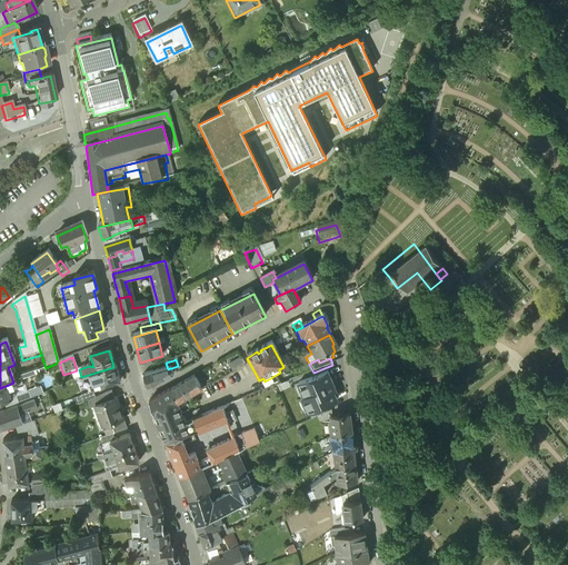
[(240,362),(229,367),(232,375),(245,368),(240,362)]
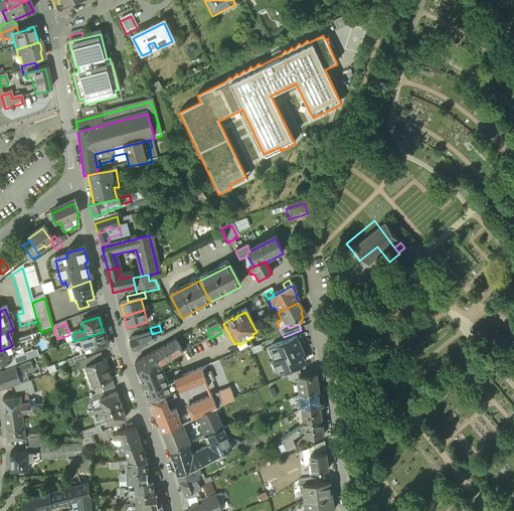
[(103,332),(73,341),(76,350),(82,348),(84,354),(108,347),(103,332)]
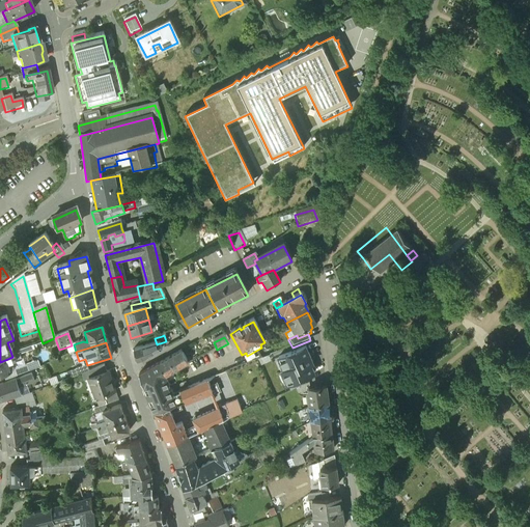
[(157,344),(134,352),(137,363),(142,361),(143,362),(148,360),(147,358),(161,351),(160,343),(159,343),(157,344)]
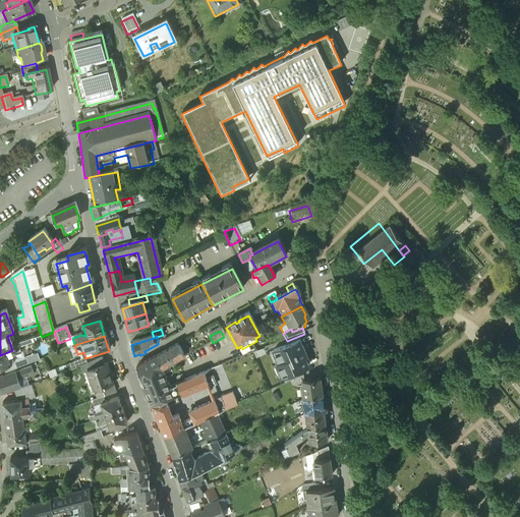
[(282,380),(293,375),(308,368),(303,358),(305,357),(299,342),(273,353),(278,365),(276,366),(282,380)]
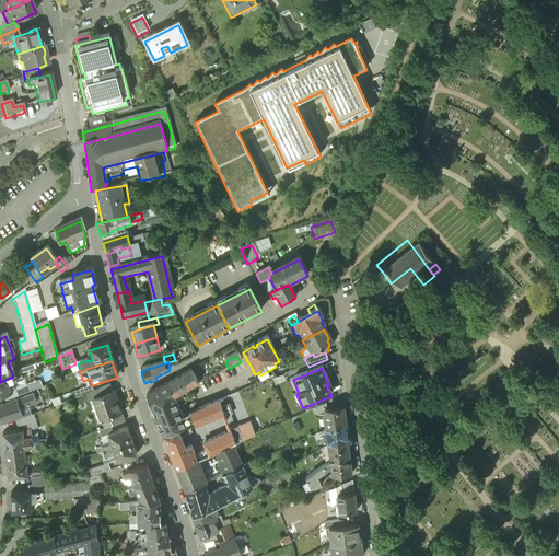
[(190,372),(167,385),(175,397),(184,393),(198,385),(190,372)]
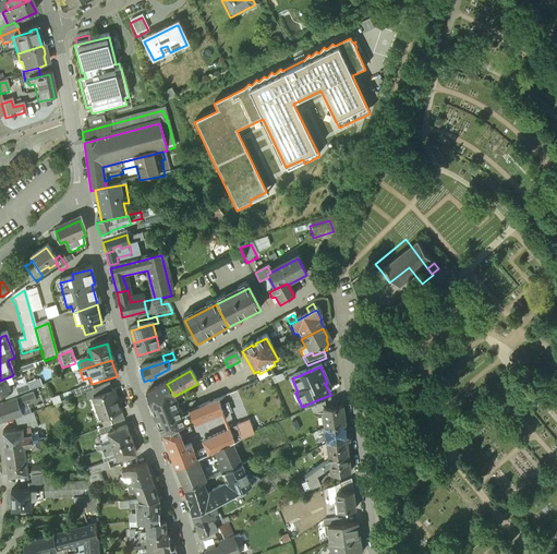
[(0,397),(12,393),(9,384),(16,381),(14,374),(13,375),(0,381),(0,397)]
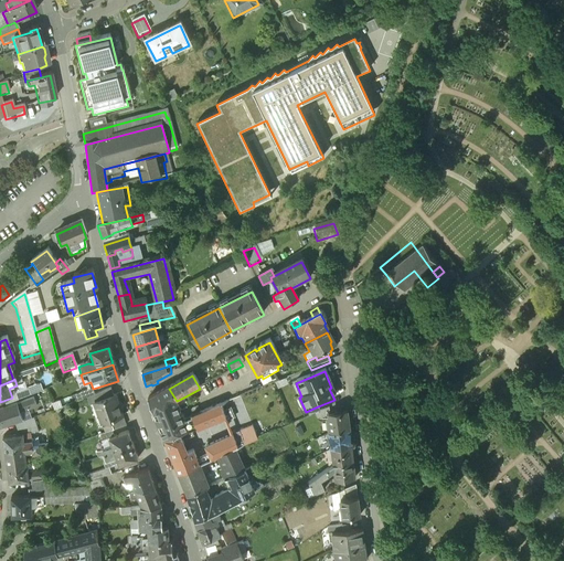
[(169,389),(147,401),(152,415),(168,406),(177,401),(169,389)]
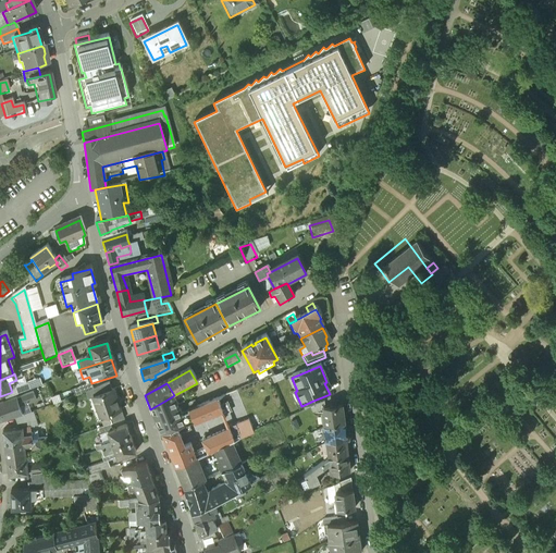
[(197,383),(183,391),(193,410),(209,404),(197,383)]
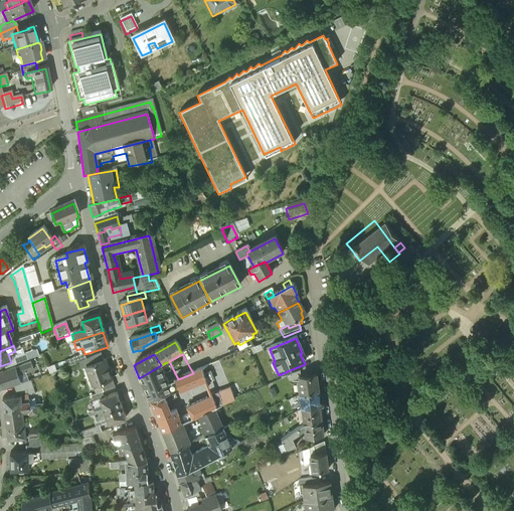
[(29,355),(12,361),(14,368),(25,364),(32,361),(29,355)]
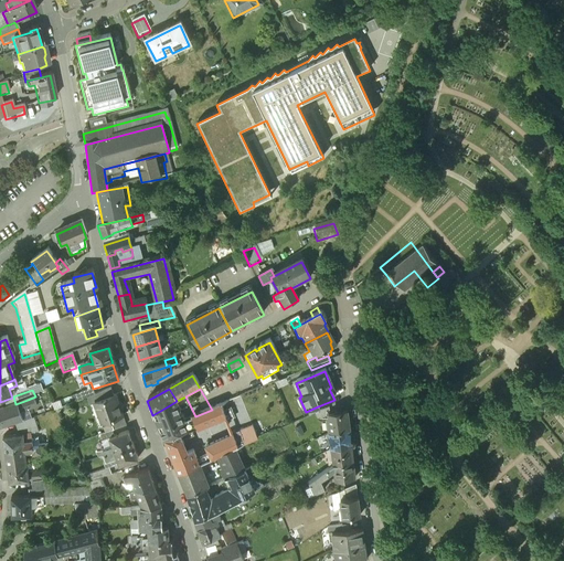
[(91,390),(78,394),(80,395),(70,400),(72,405),(85,401),(94,398),(91,390)]
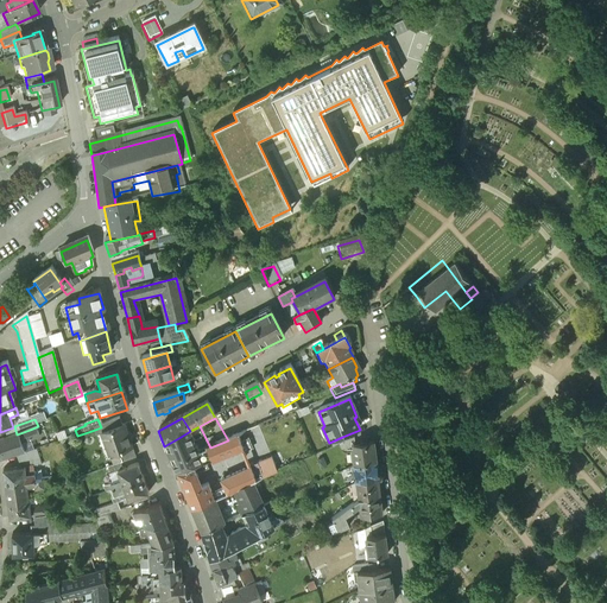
[(101,427),(92,431),(94,438),(100,437),(99,436),(120,429),(118,420),(101,427)]
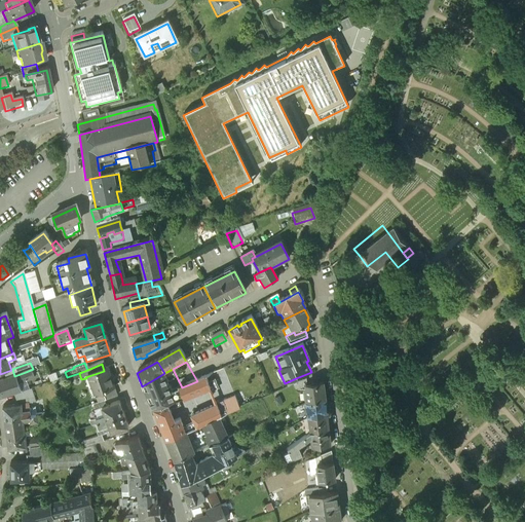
[(241,364),(222,371),(232,397),(251,389),(241,364)]
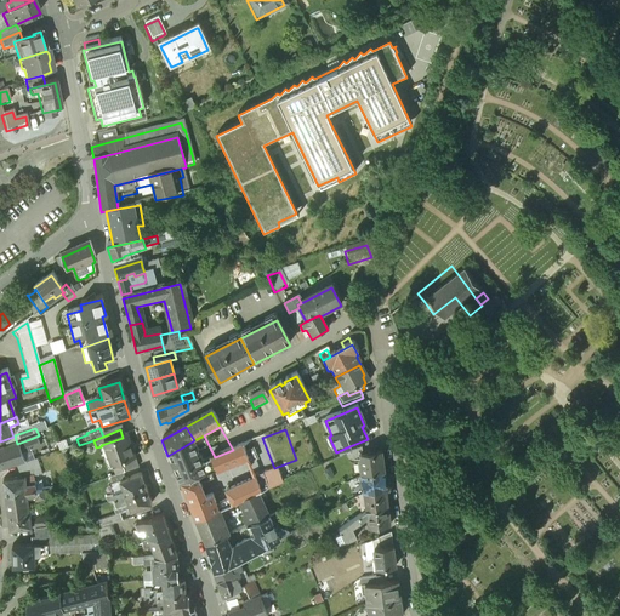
[(123,438),(101,445),(102,446),(111,469),(118,467),(117,465),(132,458),(125,437),(123,438)]
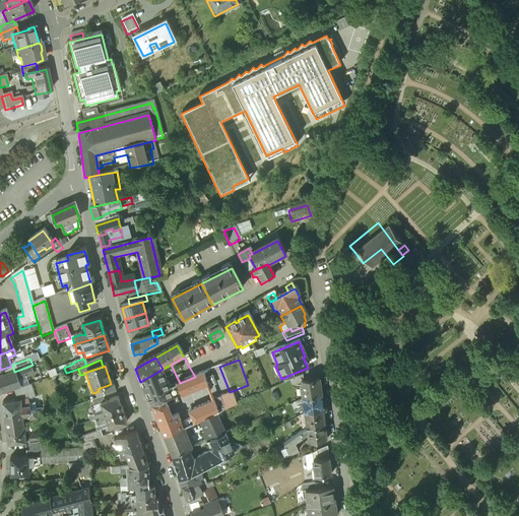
[(212,401),(188,411),(190,416),(187,417),(188,421),(183,423),(184,424),(181,425),(182,430),(202,421),(216,414),(236,406),(230,392),(219,367),(195,377),(180,383),(178,384),(182,395),(206,385),(212,401)]
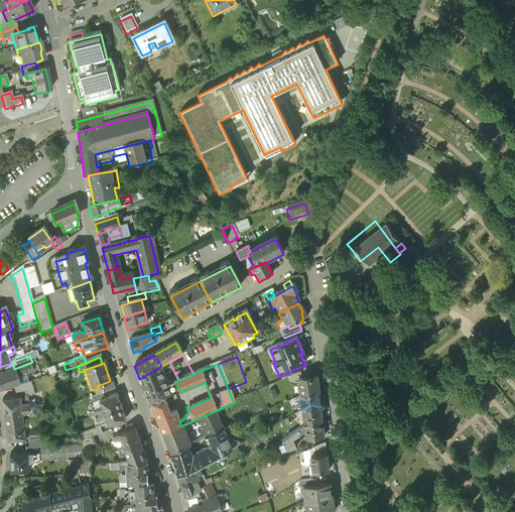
[(29,367),(15,373),(17,379),(25,376),(25,377),(31,374),(29,367)]
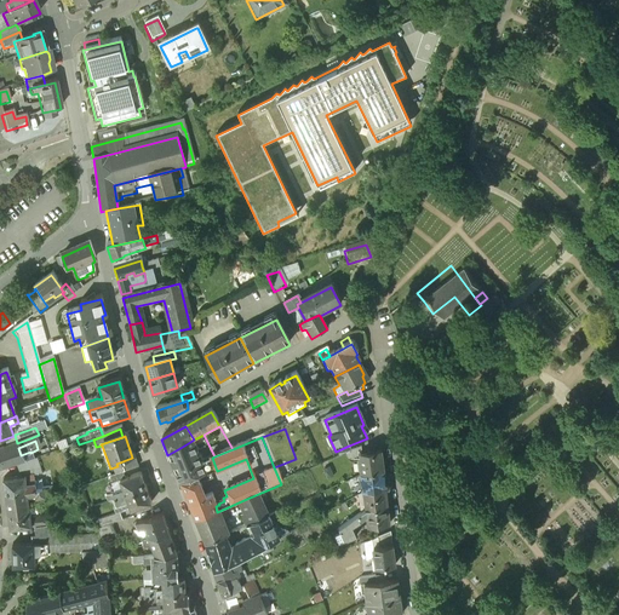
[(194,464),(184,446),(167,455),(179,486),(217,471),(212,458),(194,464)]
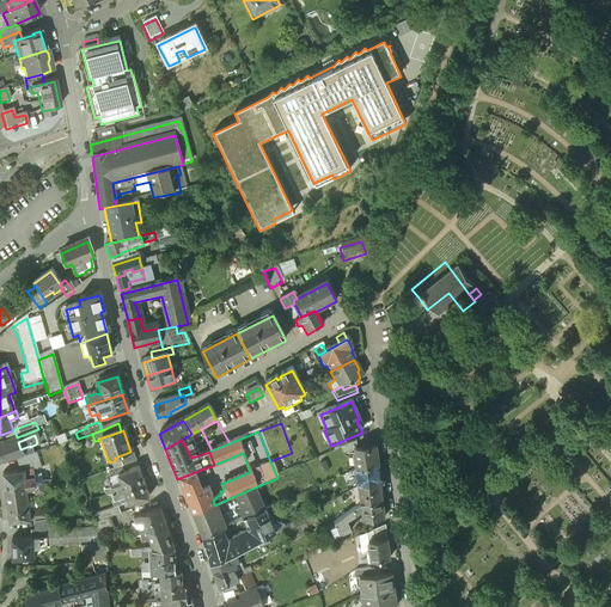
[(344,440),(331,446),(335,452),(348,447),(344,440)]
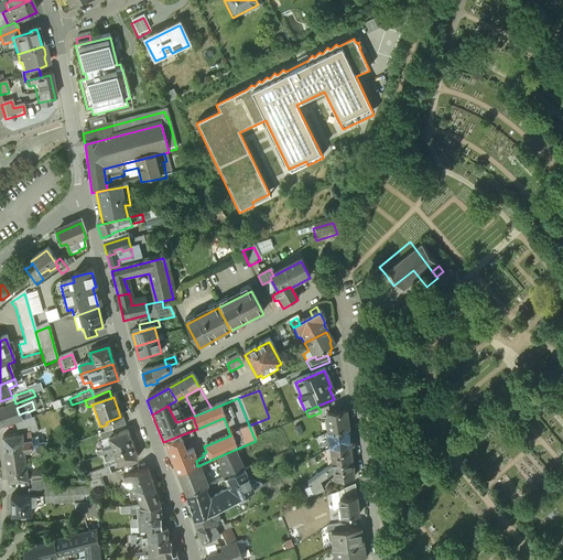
[(17,408),(0,413),(0,430),(22,422),(19,415),(17,408)]
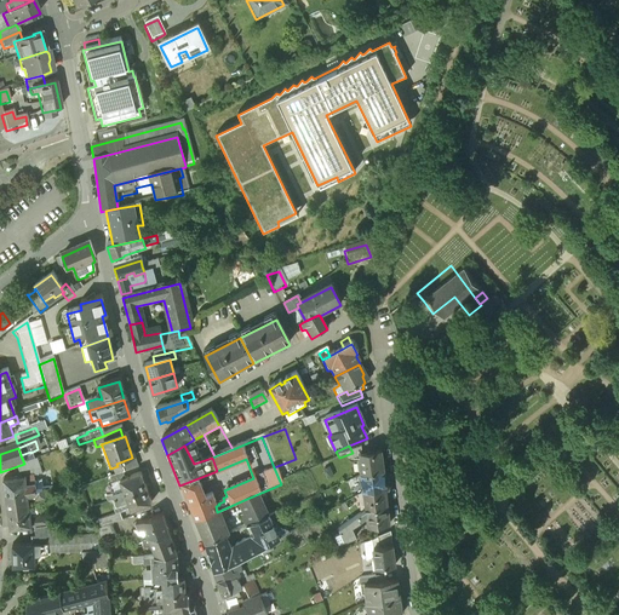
[(374,453),(366,454),(366,455),(361,457),(361,460),(359,460),(361,476),(383,473),(380,454),(374,454),(374,453)]
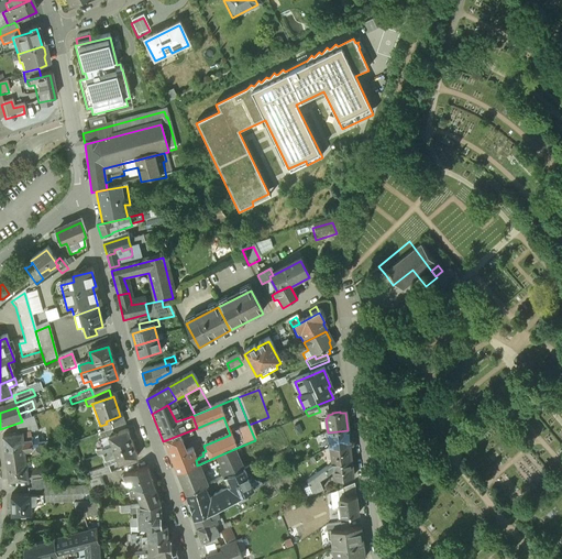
[(31,420),(14,426),(17,434),(33,428),(31,420)]
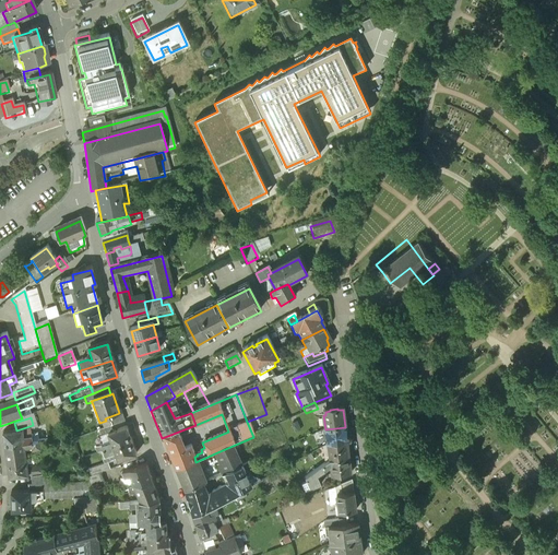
[(120,417),(108,421),(111,428),(123,424),(120,417)]
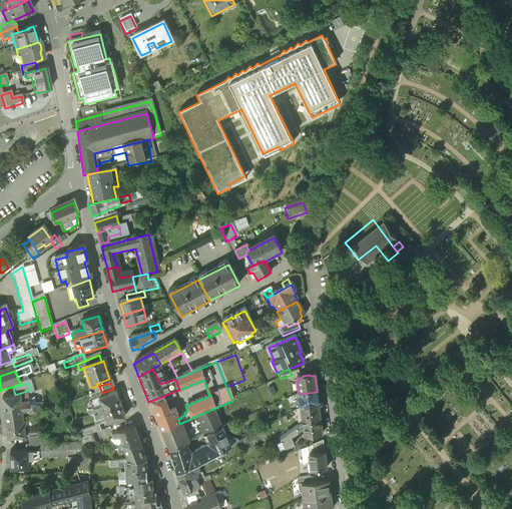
[(317,392),(299,394),(301,409),(319,406),(317,392)]
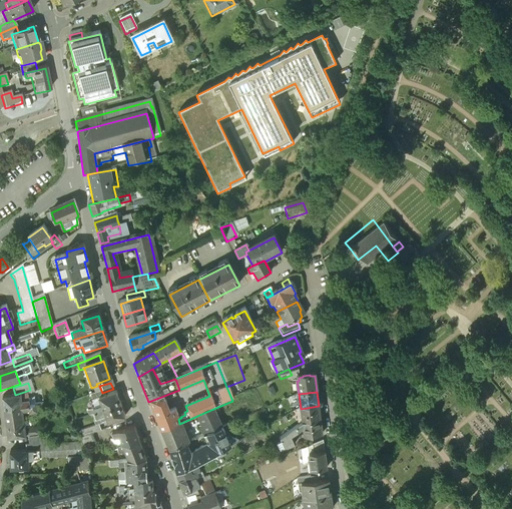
[(102,398),(97,400),(100,407),(92,410),(94,416),(119,407),(114,394),(102,398)]
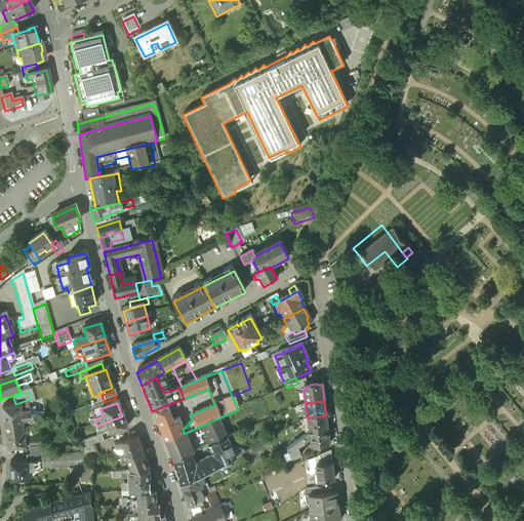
[(27,405),(2,408),(4,421),(35,417),(43,416),(42,408),(28,410),(27,405)]
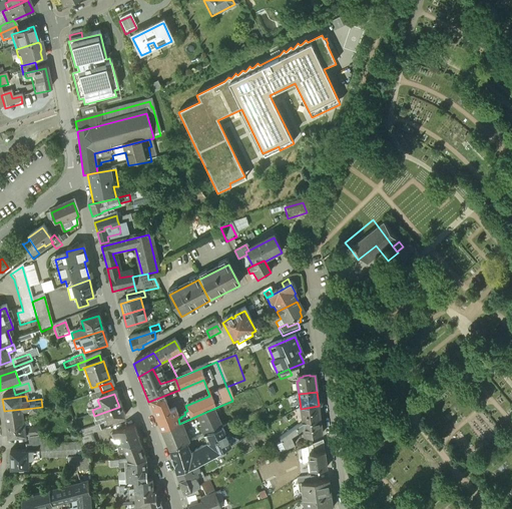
[(319,406),(301,409),(303,423),(321,421),(319,406)]
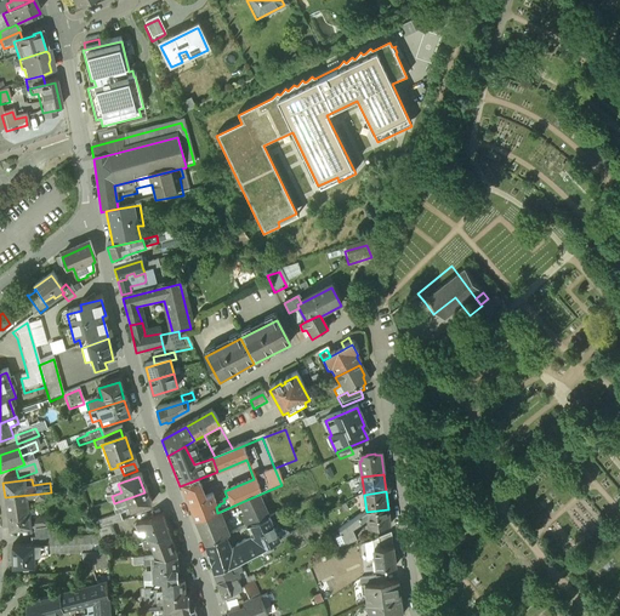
[(144,492),(114,503),(115,508),(125,505),(129,514),(149,507),(144,492)]
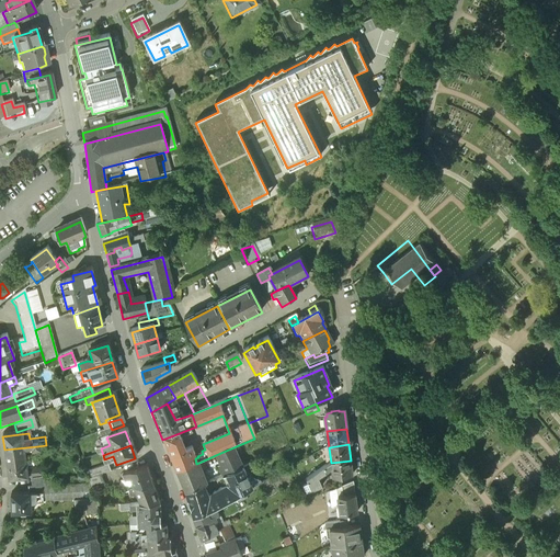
[(37,446),(4,450),(7,464),(26,462),(25,452),(30,452),(30,454),(38,453),(37,446)]
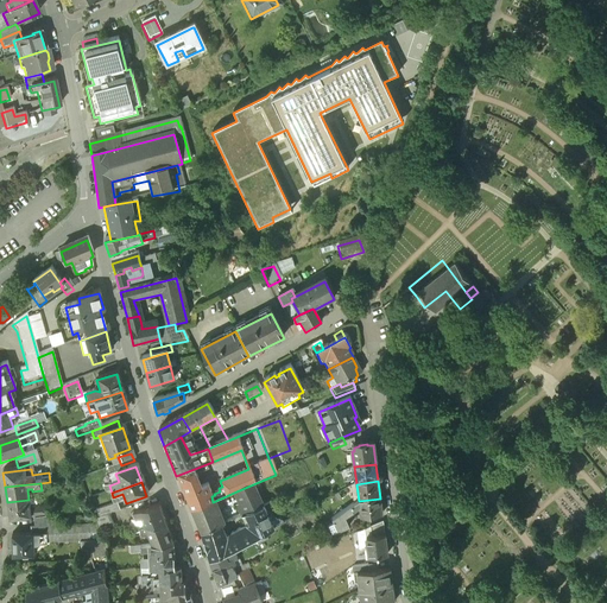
[(253,484),(236,492),(241,505),(236,507),(241,518),(246,515),(263,508),(253,484)]
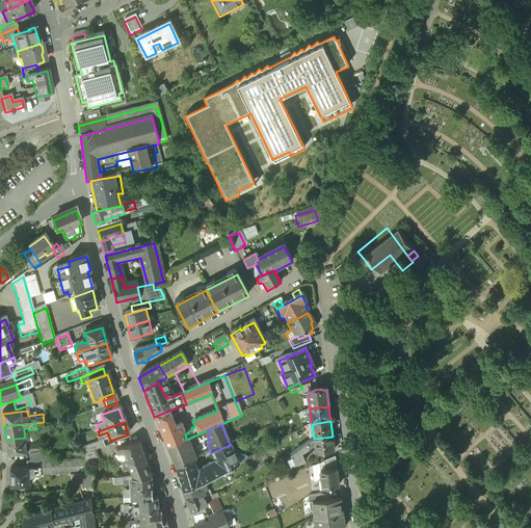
[(185,434),(181,425),(162,433),(167,447),(186,440),(185,434)]
